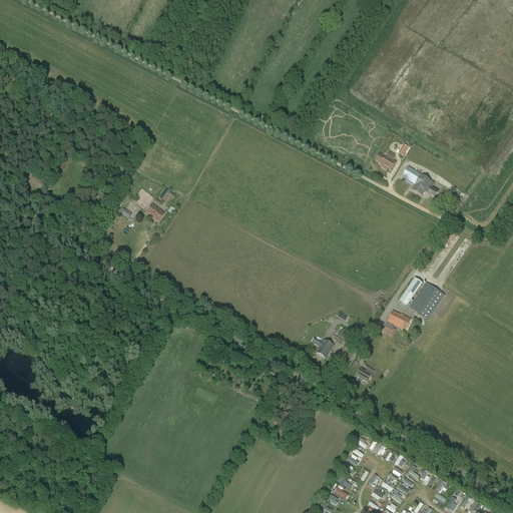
[(391,171),(396,163),(386,157),(381,165),(391,171)]
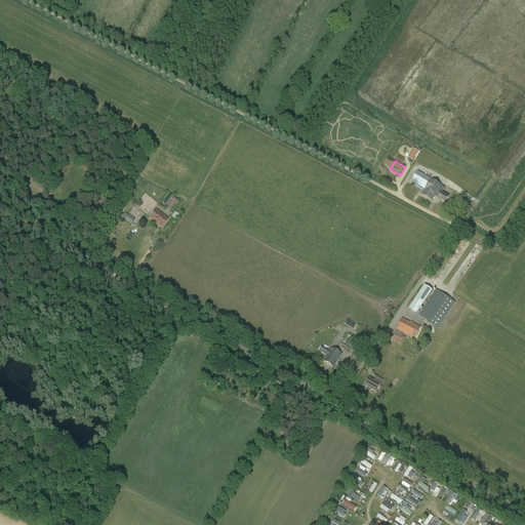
[(411,182),(426,190),(431,179),(417,171),(411,182)]
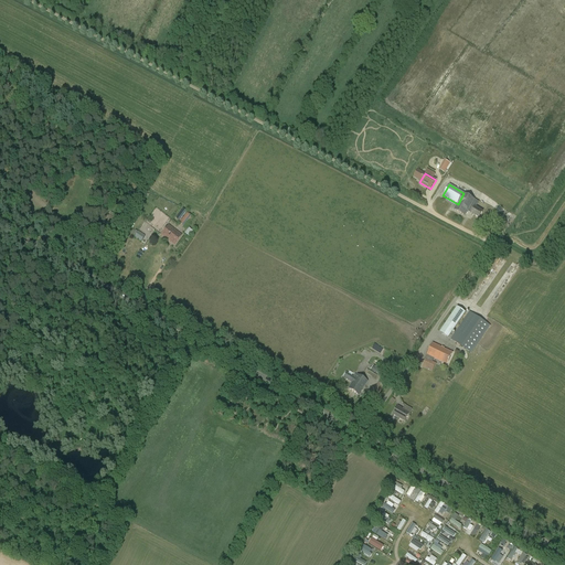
[(477,202),(464,193),(458,204),(455,210),(465,216),(469,211),(471,206),(473,203),(476,204),(477,202)]
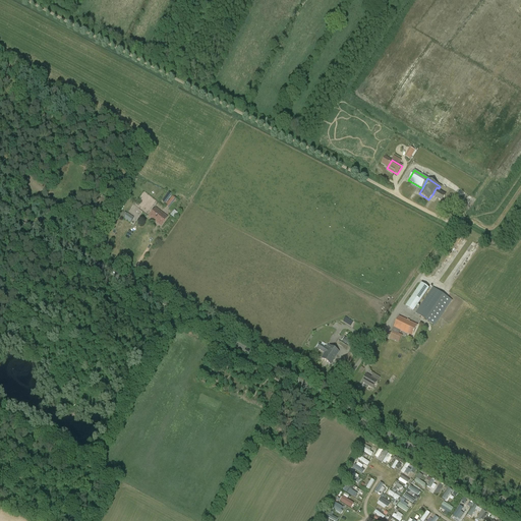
[(437,192),(435,190),(432,194),(436,195),(435,197),(442,201),(445,195),(438,191),(437,192)]
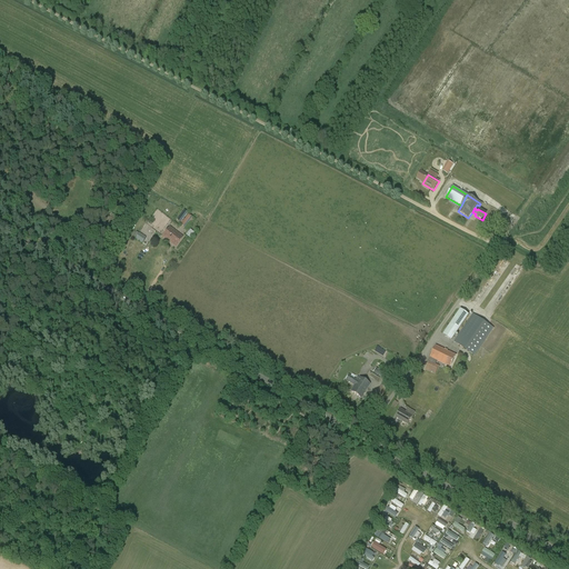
[(181,223),(182,221),(188,213),(185,210),(177,220),(180,222),(181,223)]
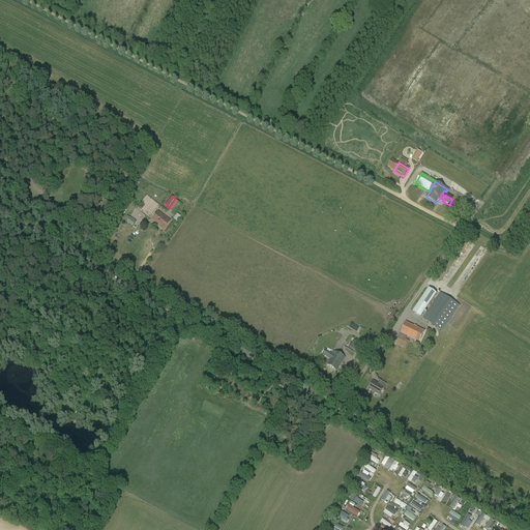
[(173,213),(180,204),(175,200),(168,210),(173,213)]
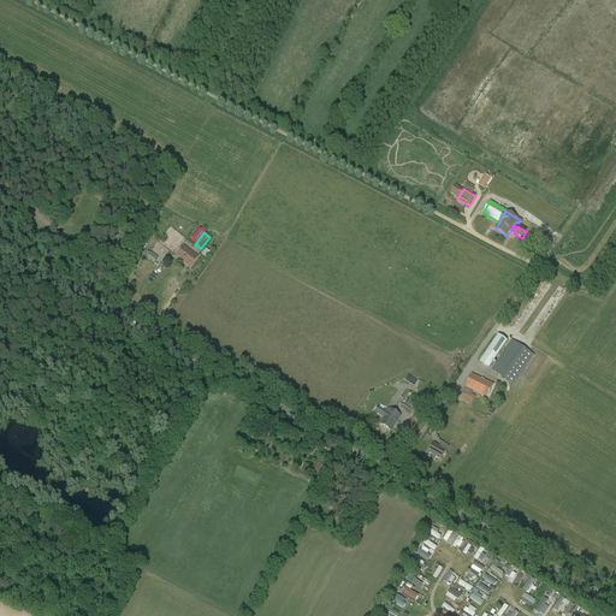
[(138,252),(143,242),(140,240),(134,248),(138,252)]
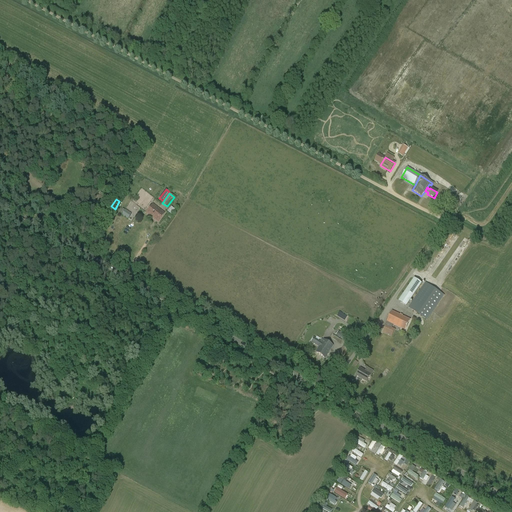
[(158,222),(165,214),(153,204),(146,213),(158,222)]
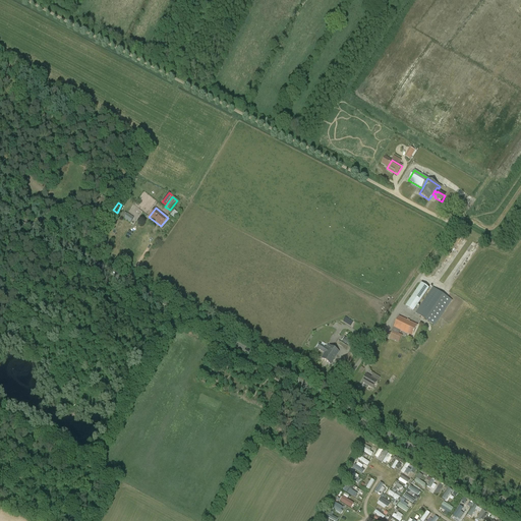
[(130,224),(134,218),(127,214),(123,219),(130,224)]
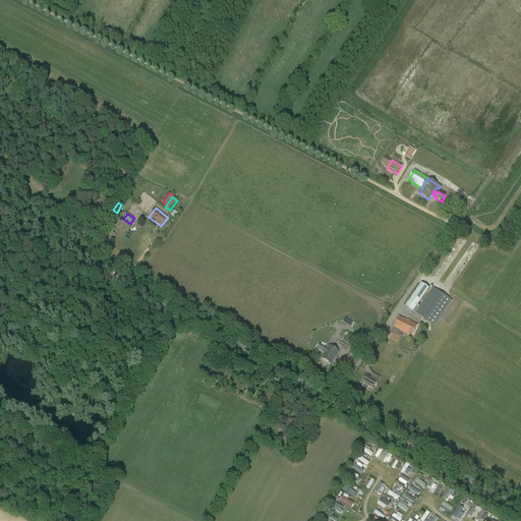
[(429,288),(421,283),(405,306),(413,311),(429,288)]
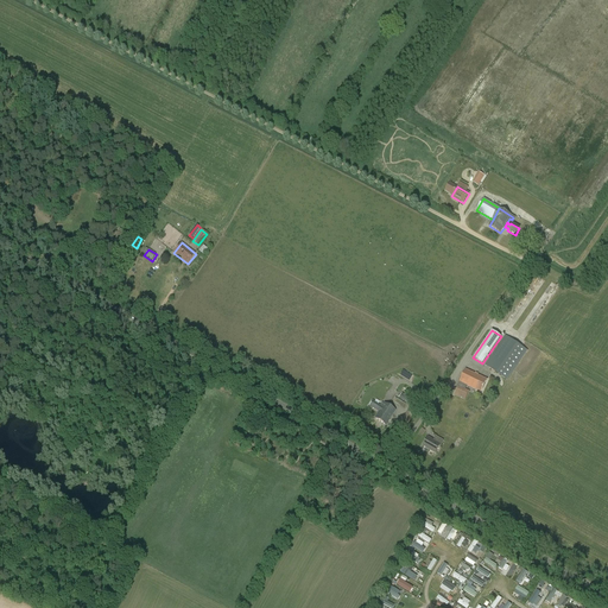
[(507,380),(527,350),(505,335),(485,366),(507,380)]
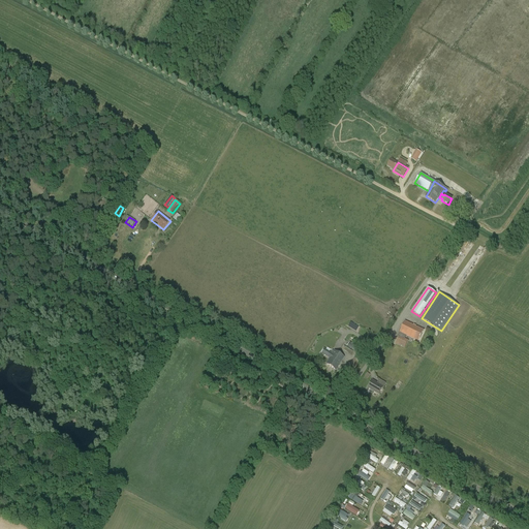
[(406,336),(418,341),(424,331),(405,322),(400,333),(398,337),(399,337),(396,344),(400,346),(404,340),(406,336)]
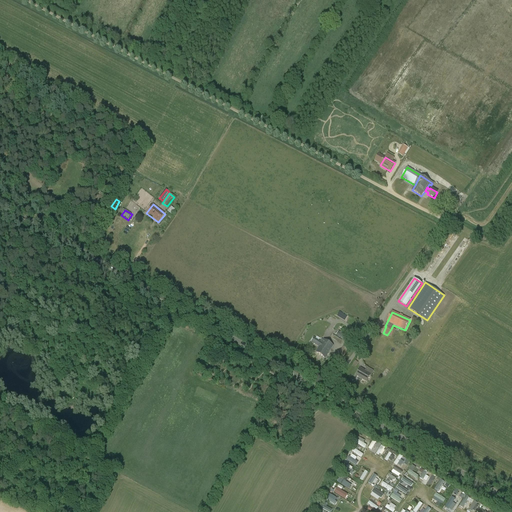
[(346,342),(350,337),(341,332),(341,333),(338,331),(335,335),(346,342)]
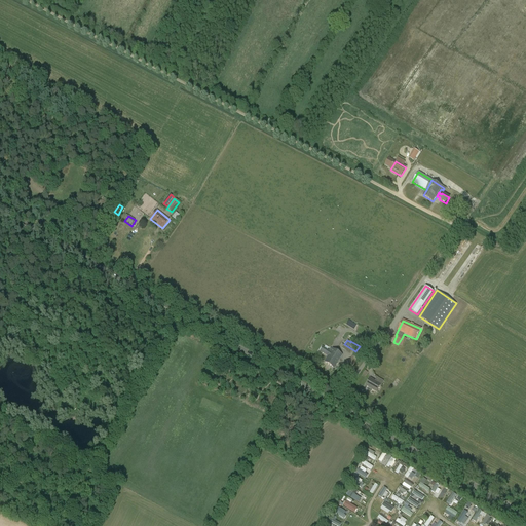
[(320,351),(328,357),(331,352),(323,347),(320,351)]
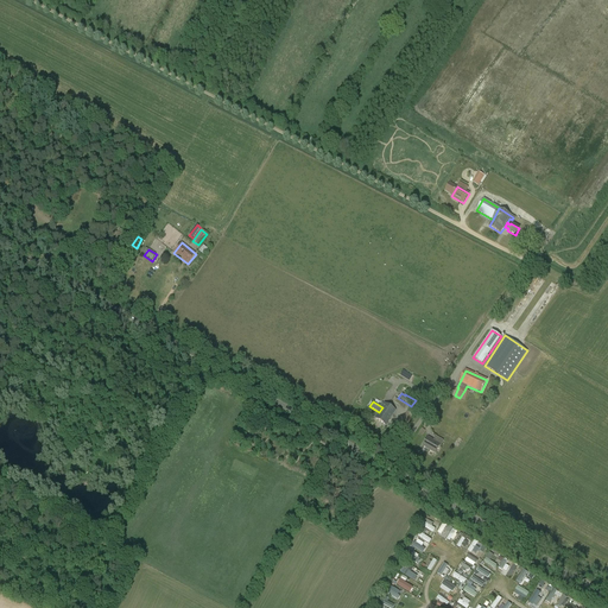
[(382,407),(379,412),(374,418),(386,426),(396,411),(384,404),(382,407)]
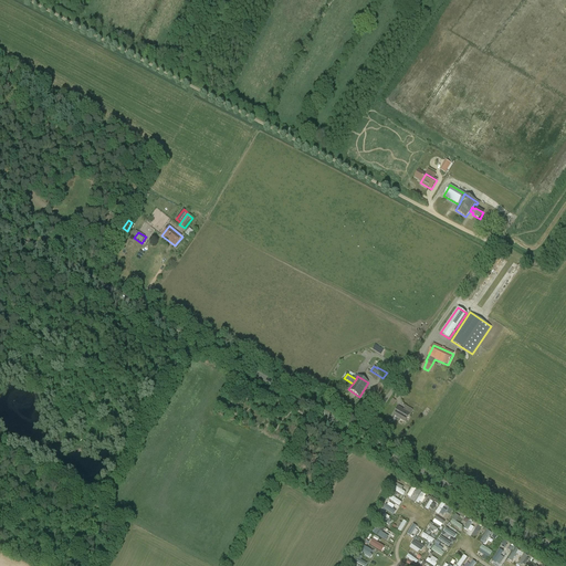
[(380,395),(388,384),(381,379),(374,391),(380,395)]
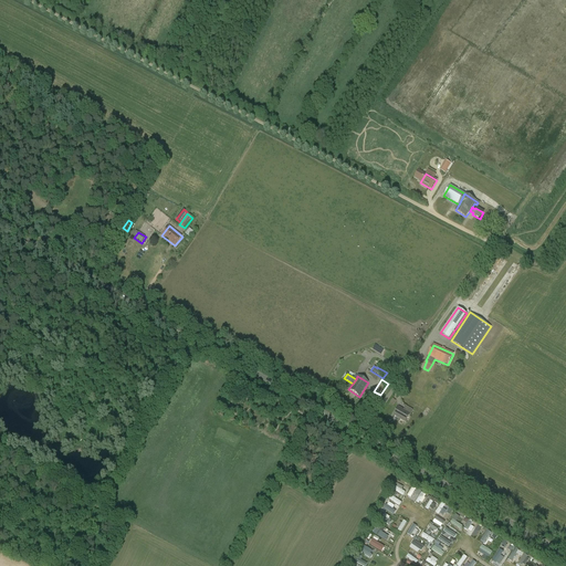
[(410,415),(398,407),(394,416),(406,422),(410,415)]
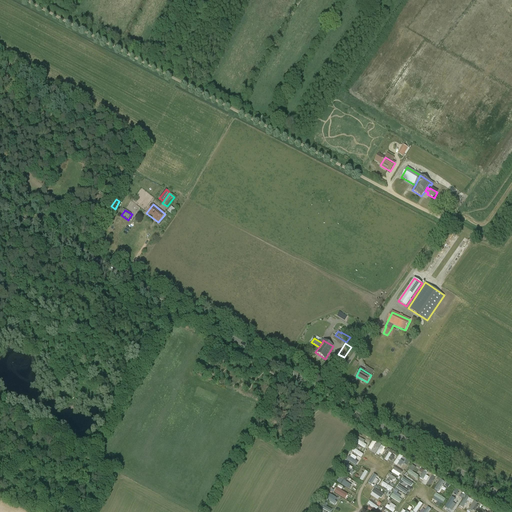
[(367,445),(363,443),(365,440),(358,436),(355,442),(365,448),(367,445)]
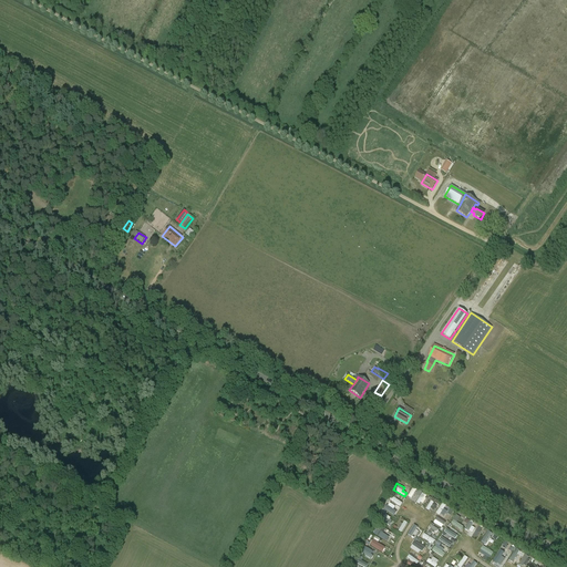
[(419,504),(420,502),(423,504),(426,498),(420,495),(416,503),(419,504)]
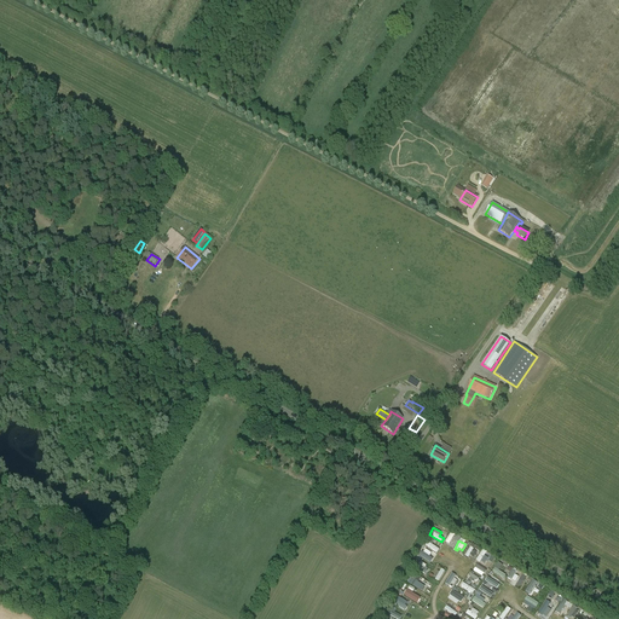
[(437,554),(439,550),(431,543),(427,547),(437,554)]
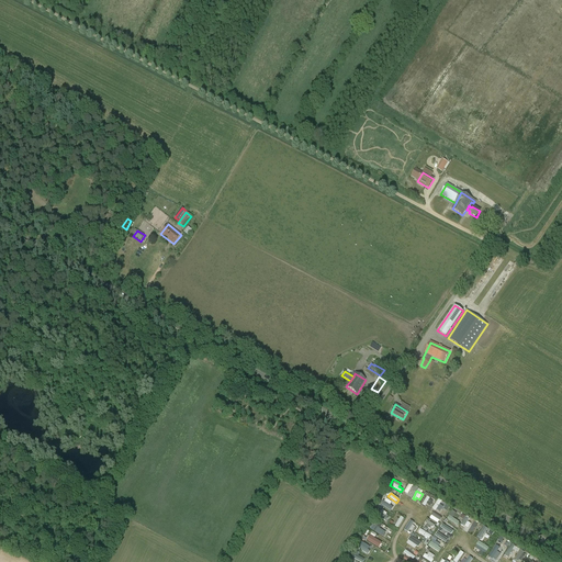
[(390,505),(391,503),(388,499),(382,506),(390,512),(393,507),(390,505)]
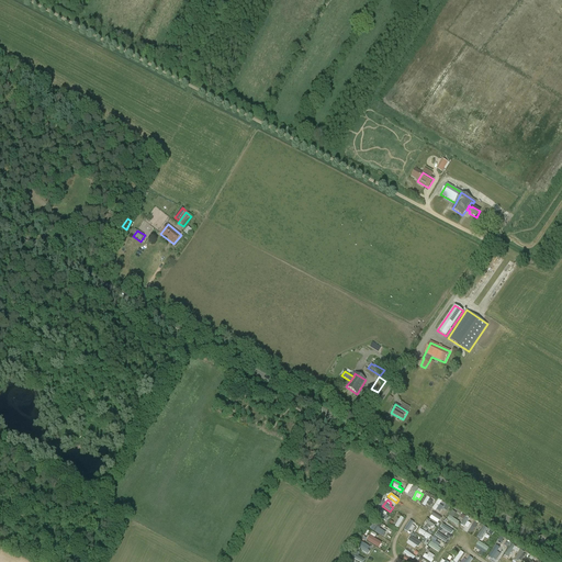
[(437,499),(431,508),(435,510),(441,502),(437,499)]
